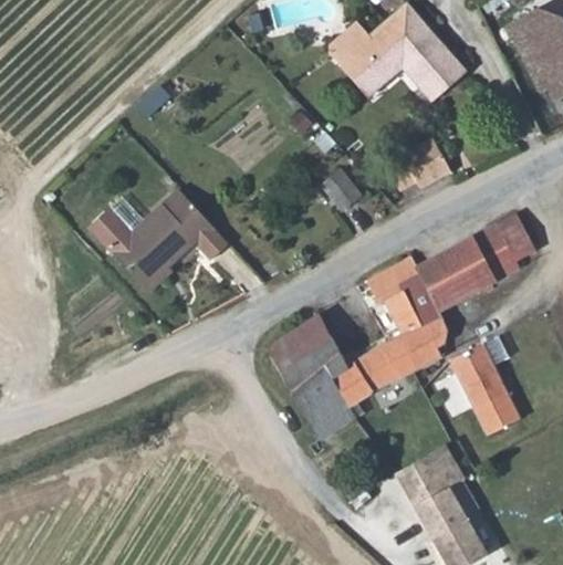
[(330,44),(329,54),(362,93),(397,63),(430,101),(464,72),(405,3),(367,37),(355,22),(330,44)]
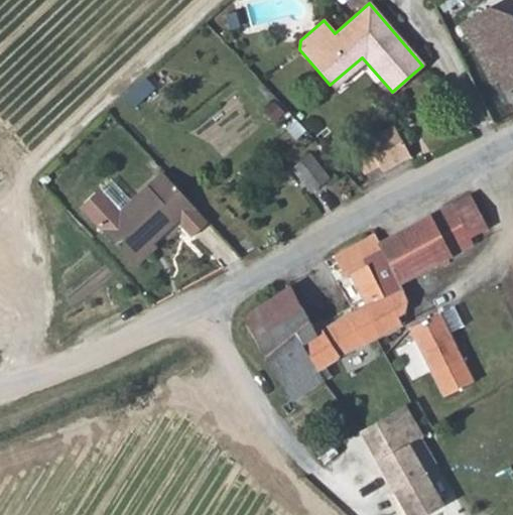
[(458,25),(472,48),(512,20),(487,10),(458,25)]
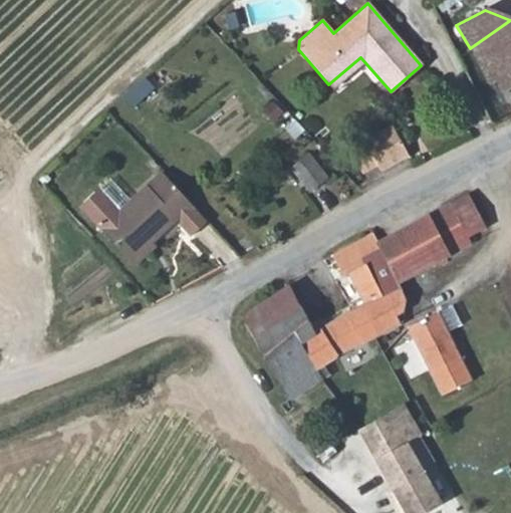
[(510,90),(510,20),(470,48),(490,83),(496,80),(505,94),(510,90)]
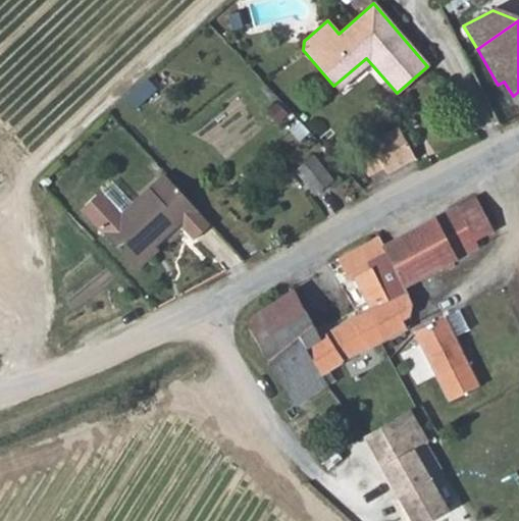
[(416,157),(399,128),(371,143),(384,167),(387,172),(416,157)]
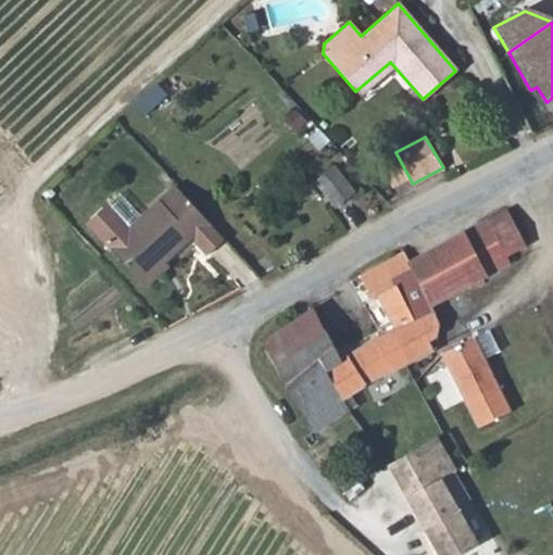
[(410,178),(396,152),(378,161),(394,188),(410,178)]
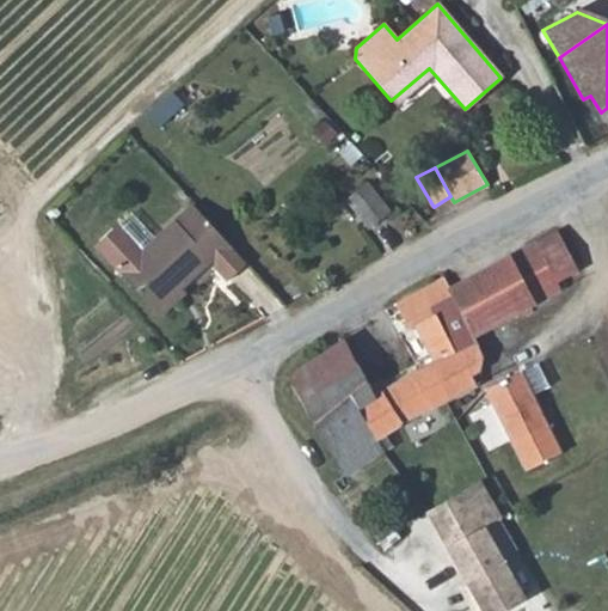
[(369,181),(348,195),(368,225),(390,211),(369,181)]
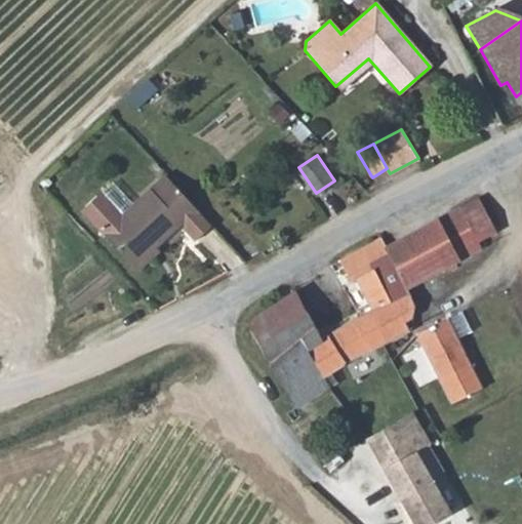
[(197,236),(211,222),(165,172),(117,216),(95,194),(80,207),(130,262),(153,243),(179,218),(197,236)]
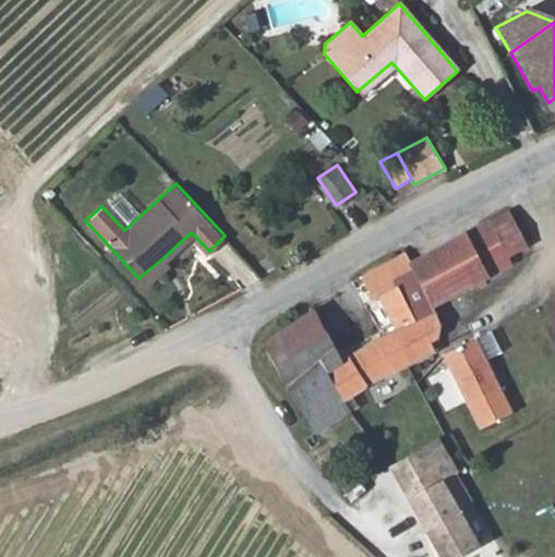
[(529,246),(510,210),(433,250),(410,263),(433,305),(511,265),(509,257),(529,246)]
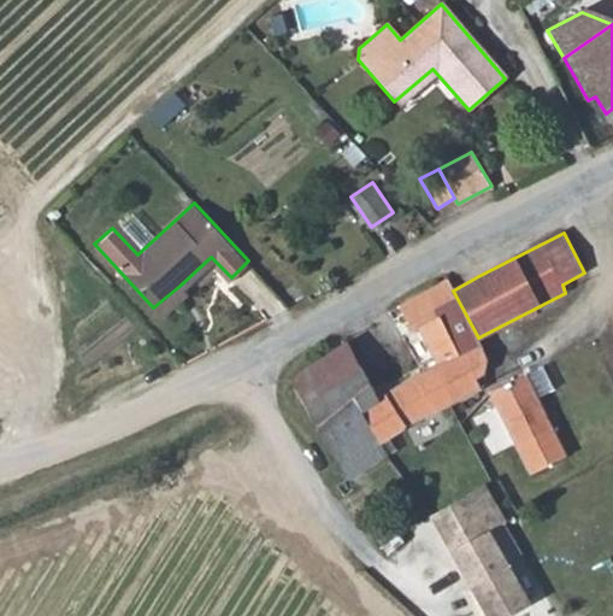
[(453,291),(478,276),(471,264),(447,279),(453,291)]
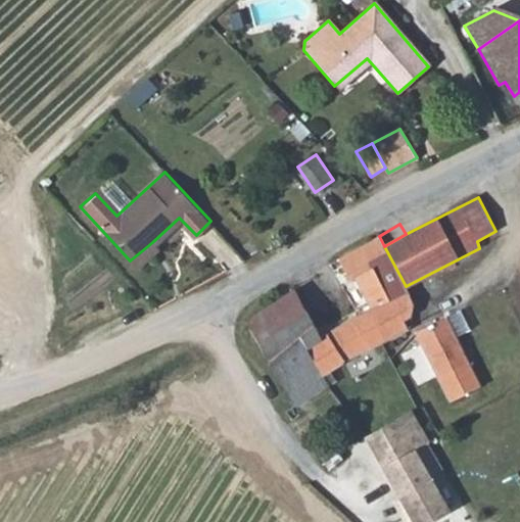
[(337,259),(349,281),(355,278),(361,275),(376,305),(370,309),(385,341),(408,330),(403,319),(410,315),(415,303),(412,296),(406,286),(384,246),(379,236),(337,259)]
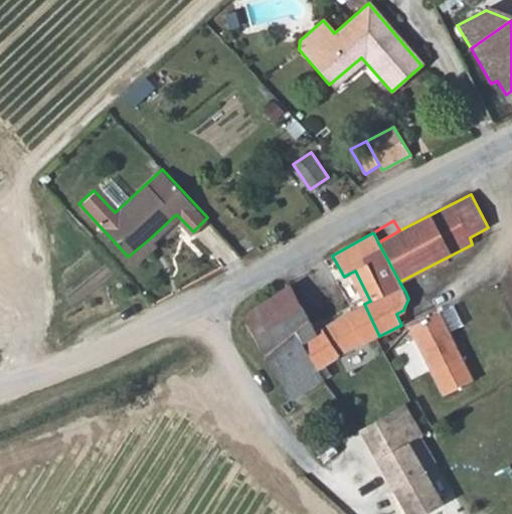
[(133,263),(154,243),(150,238),(128,257),(133,263)]
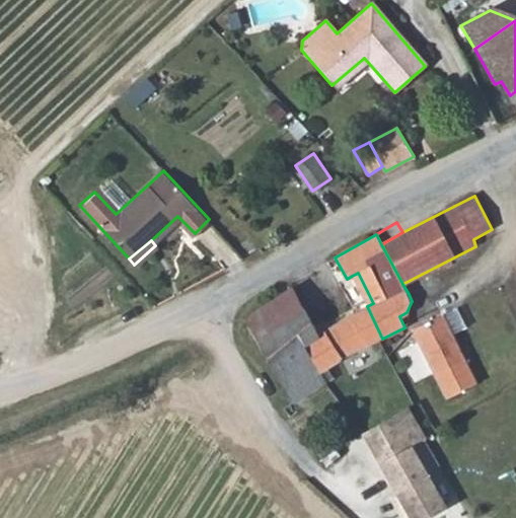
[(373,303),(358,273),(352,276),(367,306),(373,303)]
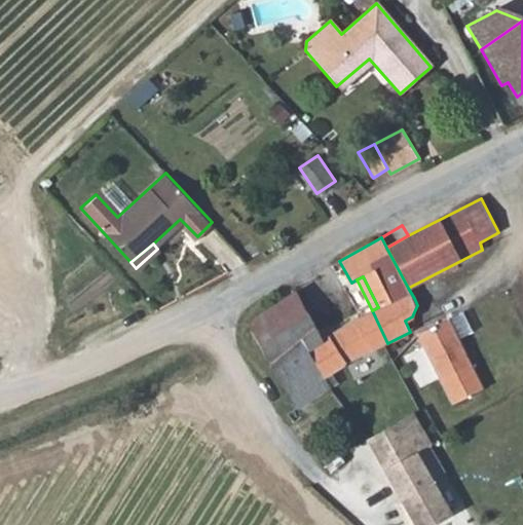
[(347,364),(387,343),(372,310),(322,338),(295,290),(248,327),(298,407),(329,387),(325,379),(347,368),(347,364)]
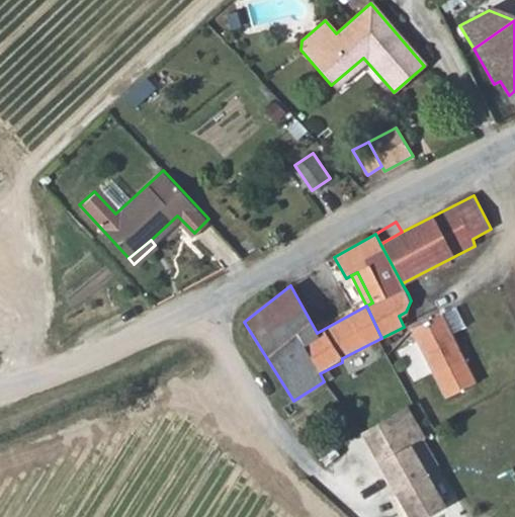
[(464,326),(455,308),(441,315),(450,334),(464,326)]
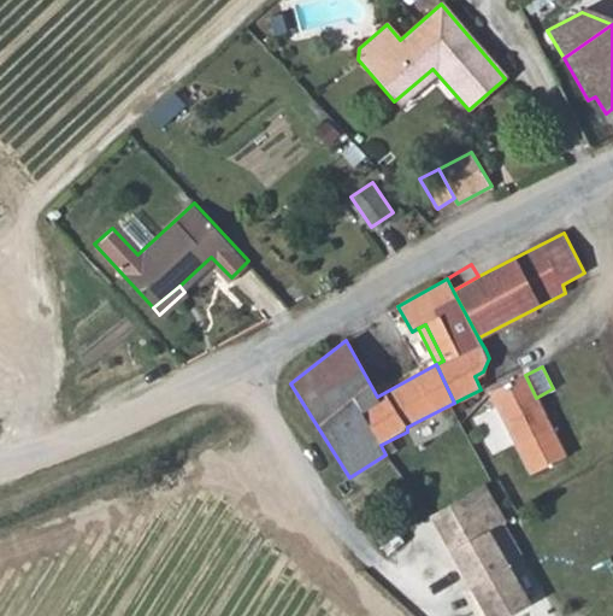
[(565,458),(536,398),(525,375),(490,393),(530,474),(565,458)]
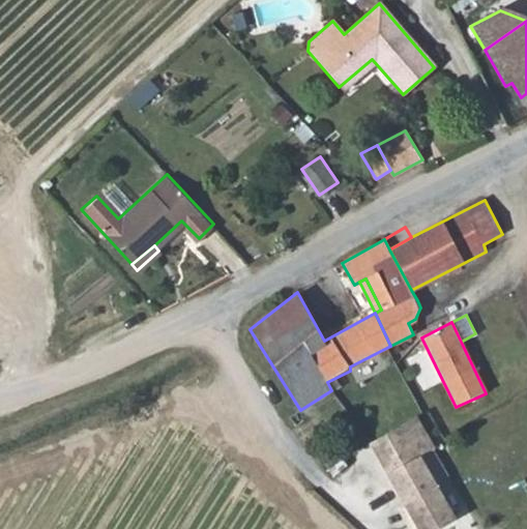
[(436,451),(417,416),(373,442),(405,502),(419,528),(439,528),(456,520),(422,460),(436,451)]
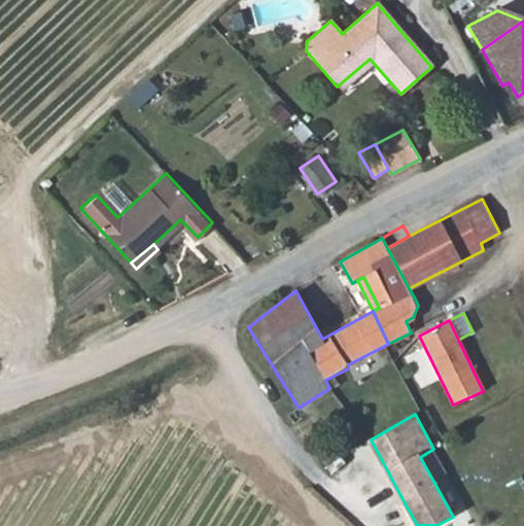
[(311,448),(333,471),(343,461),(322,437),(311,448)]
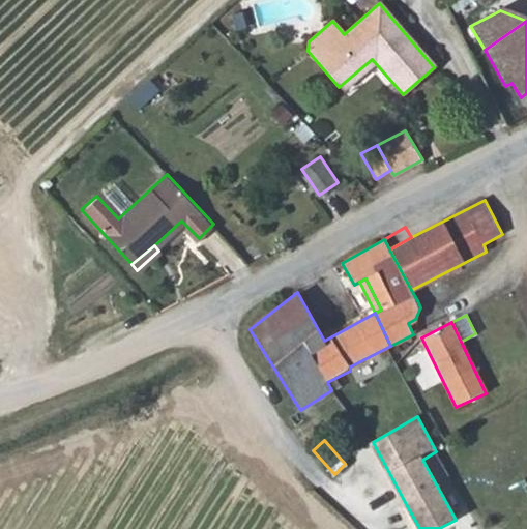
[(419,528),(405,502),(399,505),(410,528),(419,528)]
